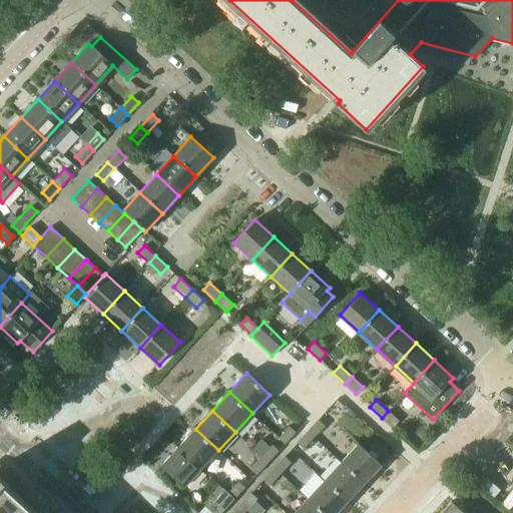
[(388,411),(382,418),(393,428),(399,421),(388,411)]
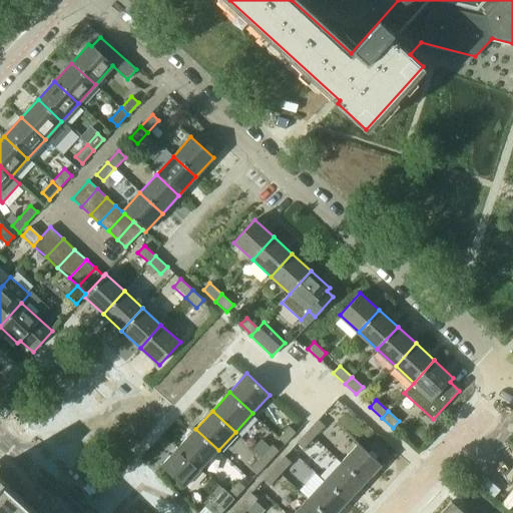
[(308,431),(315,437),(325,426),(318,420),(308,431)]
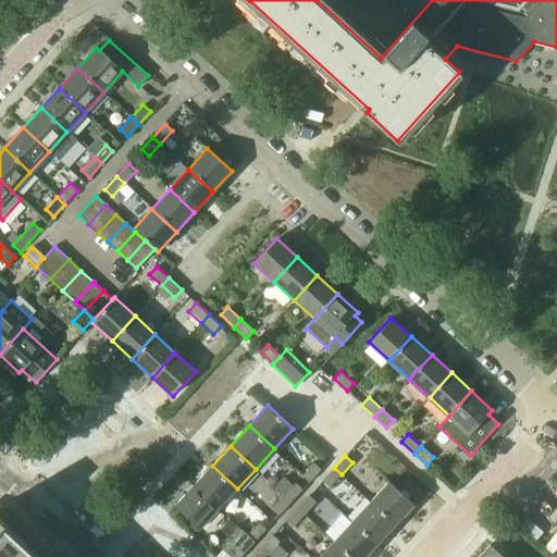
[(321,470),(316,466),(313,462),(301,477),(309,483),(321,470)]
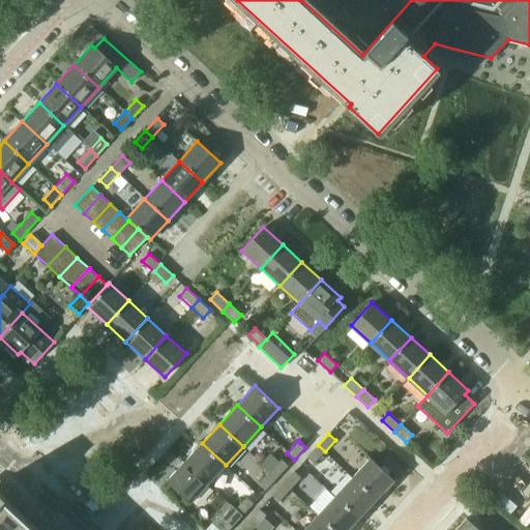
[(202,443),(184,462),(208,483),(226,465),(202,443)]
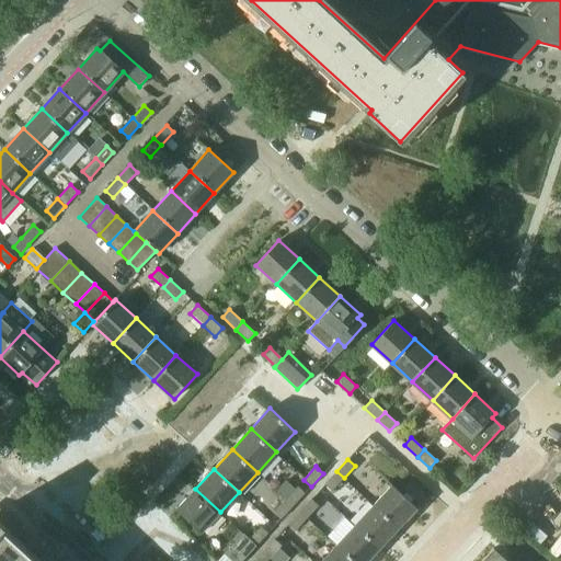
[(344,478),(336,471),(324,484),(332,491),(344,478)]
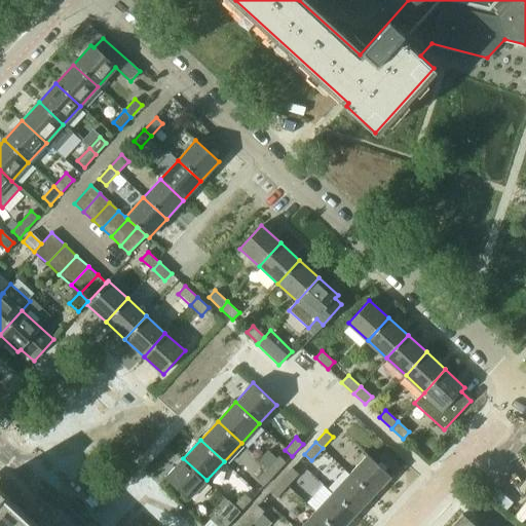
[(368,454),(350,474),(374,495),(391,476),(368,454)]
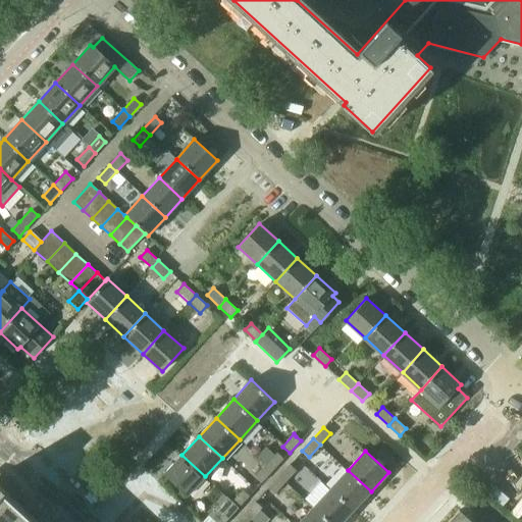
[(276,452),(266,464),(273,470),(283,460),(276,452)]
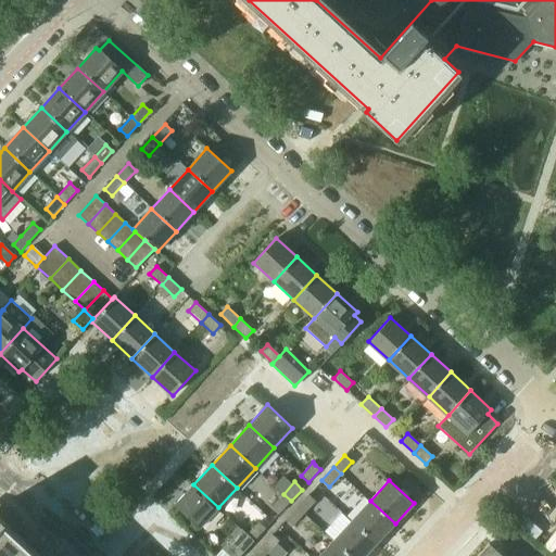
[(218,507),(193,484),(175,505),(200,528),(218,507)]
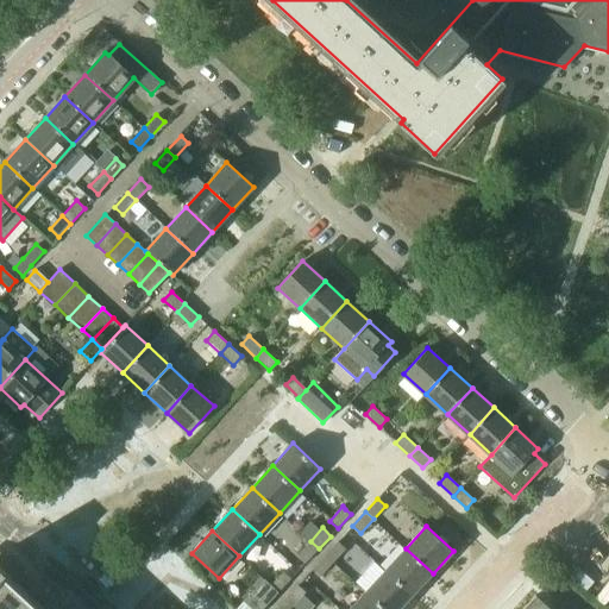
[(319,548),(311,541),(297,556),(306,563),(319,548)]
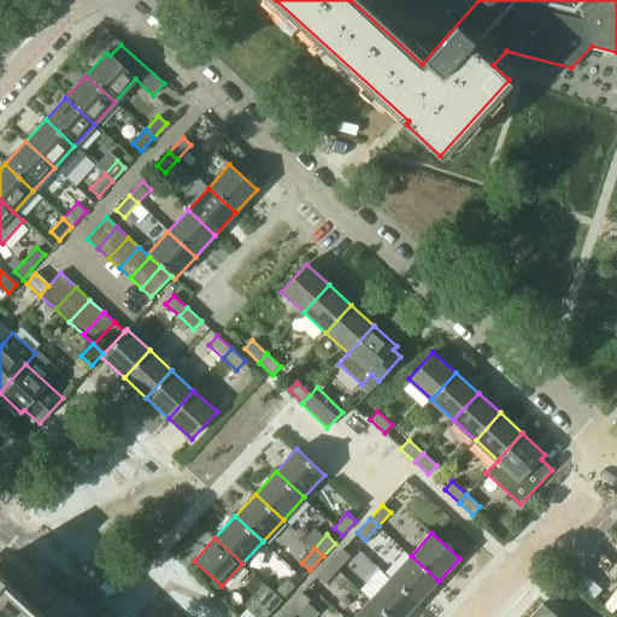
[(342,548),(330,562),(339,569),(351,556),(342,548)]
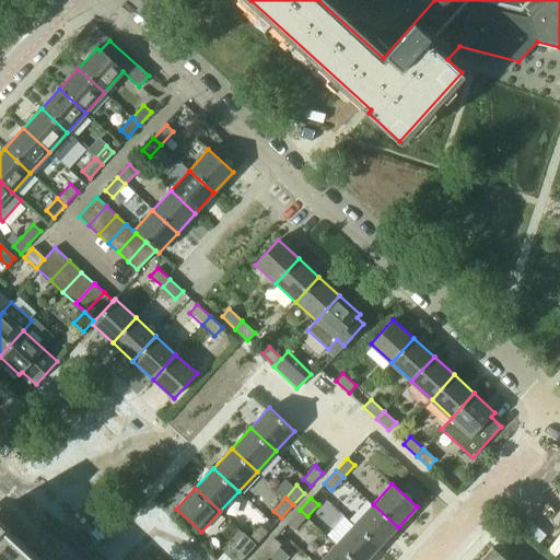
[(373,504),(356,524),(381,547),(398,527),(373,504)]
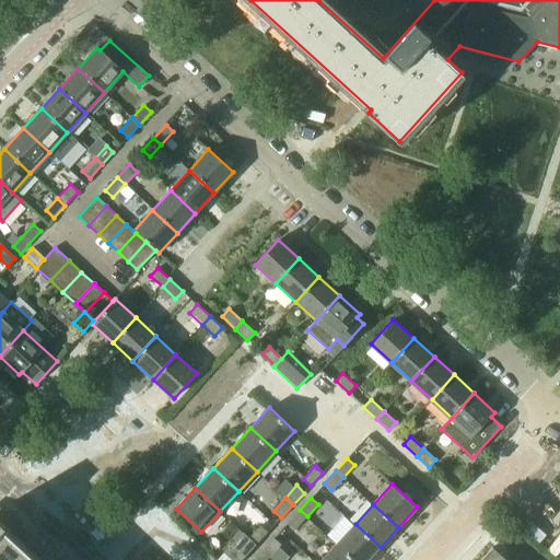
[(307,516),(300,510),(287,523),(294,531),(307,516)]
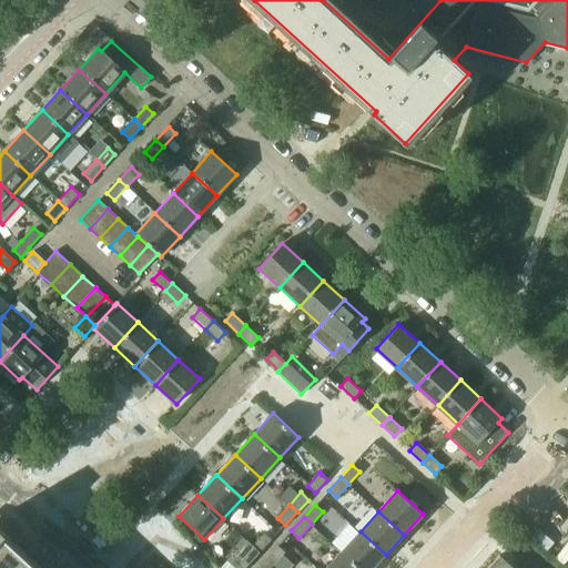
[(0,567),(42,567),(0,528),(0,567)]
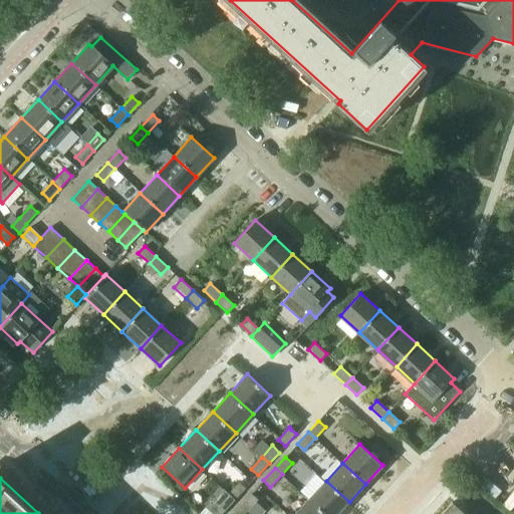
[(326,481),(309,499),(325,513),(337,513),(349,502),(326,481)]
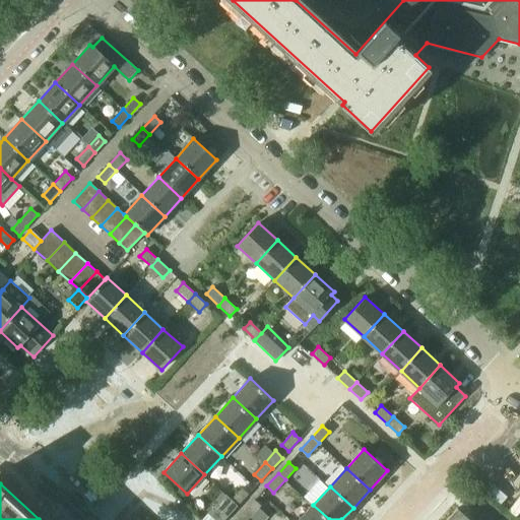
[(242,488),(232,499),(238,505),(248,495),(242,488)]
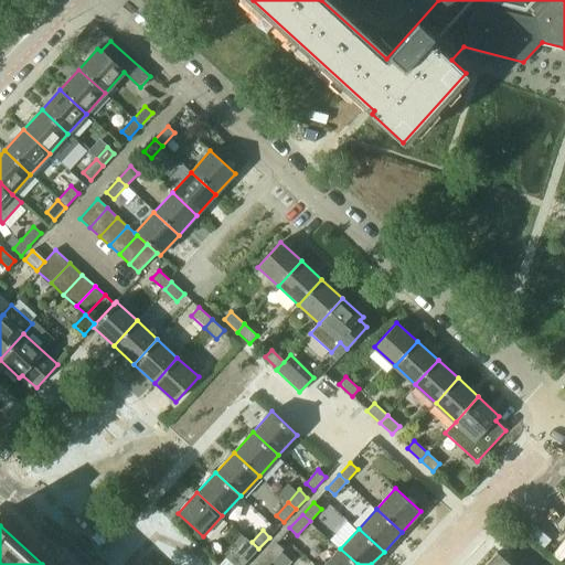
[(245,536),(225,558),(232,564),(244,564),(246,563),(258,548),(252,542),(245,536)]
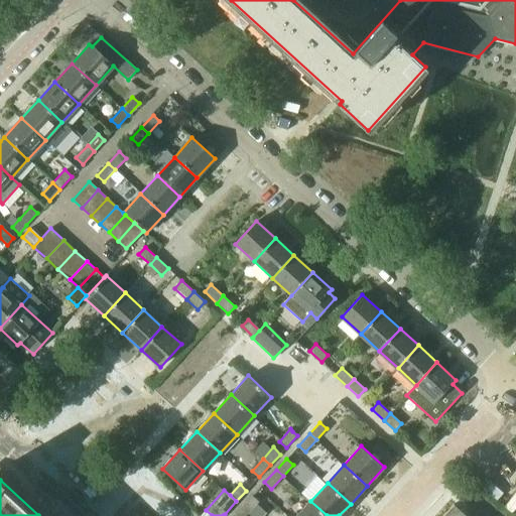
[(252,495),(242,506),(250,512),(259,502),(252,495)]
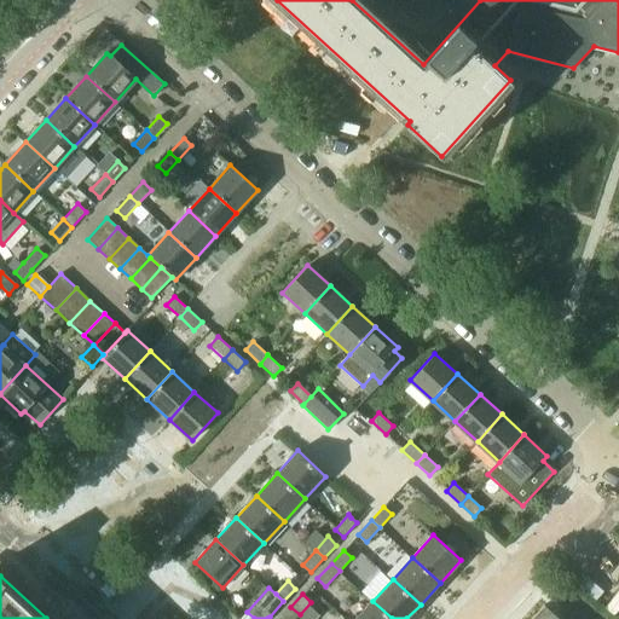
[(392,618),(372,601),(356,618),(392,618)]
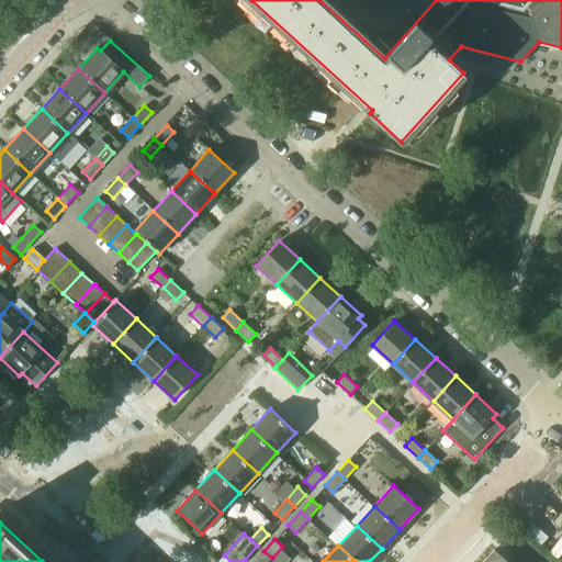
[(507,561),(494,549),(481,561),(507,561)]
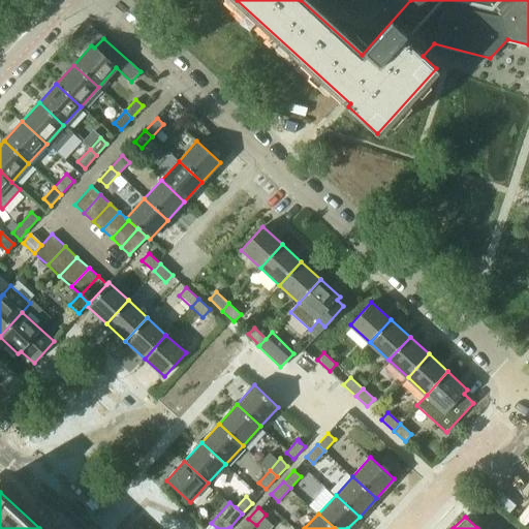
[(252,528),(256,525),(248,519),(238,528),(252,528)]
